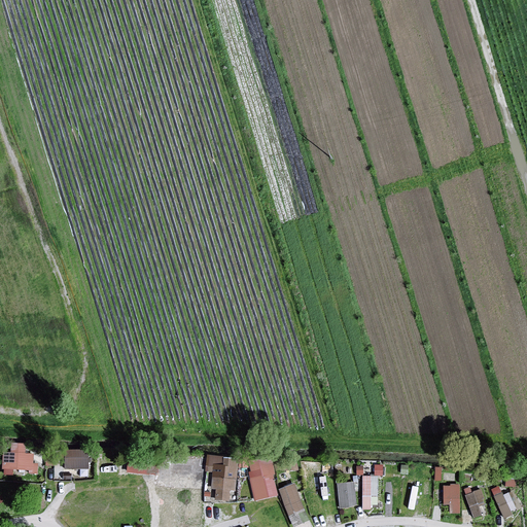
[(26,455),(27,447),(16,447),(15,454),(3,454),(2,470),(5,470),(5,476),(13,477),(13,471),(29,472),(29,476),(39,476),(39,465),(34,465),(34,455),(26,455)]
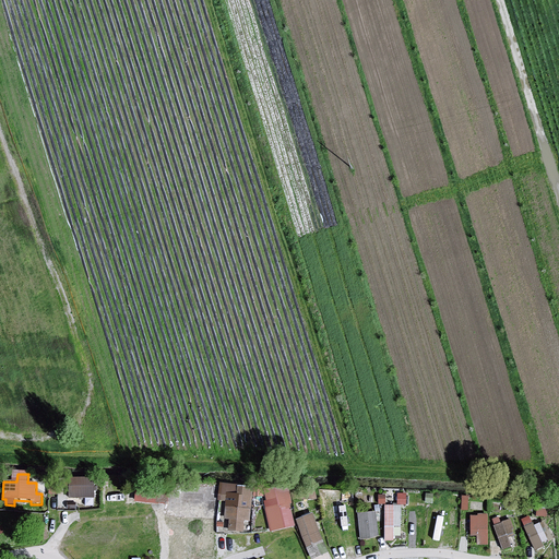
[(94,499),(94,478),(70,478),(70,499),(94,499)]
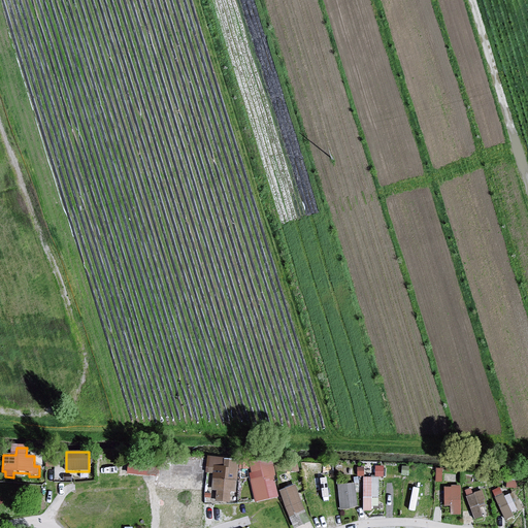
[(239,461),(210,459),(209,473),(207,502),(230,503),(230,493),(237,494),(239,461)]
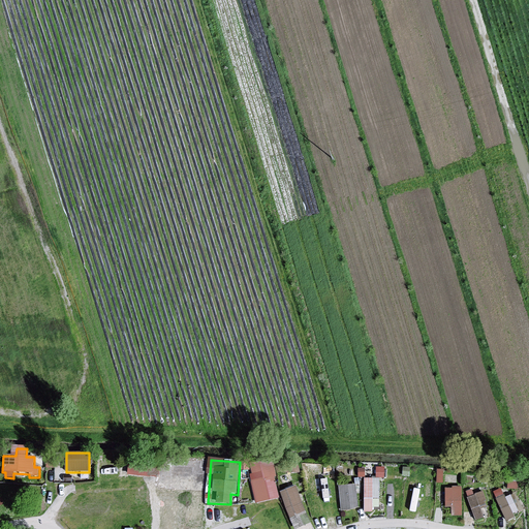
[(274,462),(249,467),(256,504),(280,499),(276,478),(277,477),(274,462)]
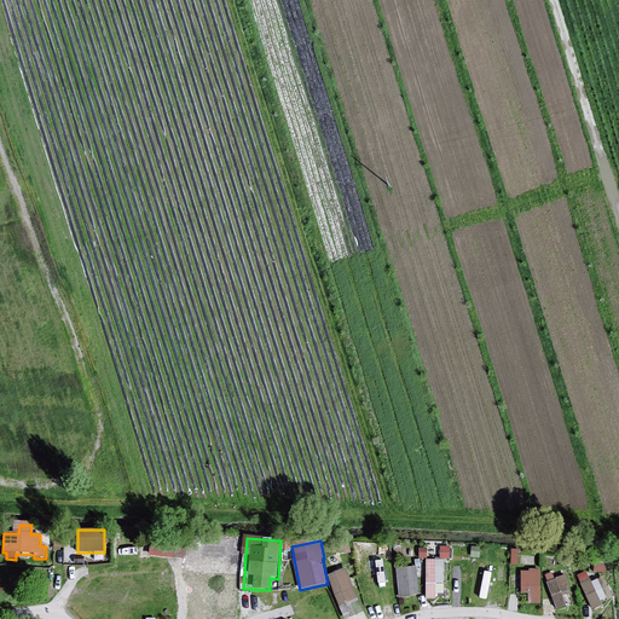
[(350,542),(324,543),(325,555),(352,554),(350,542)]
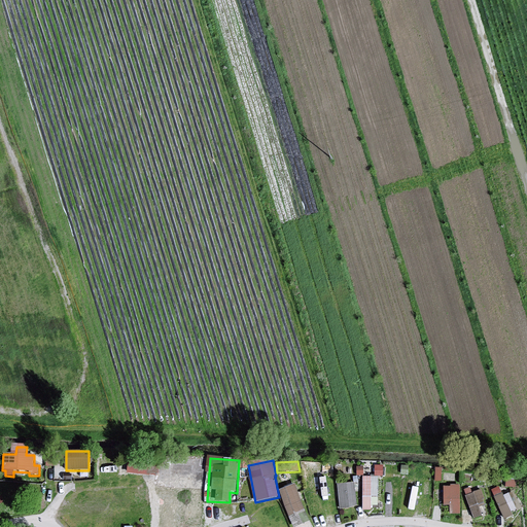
[(379,477),(362,477),(362,512),(372,512),(372,506),(379,506),(379,477)]
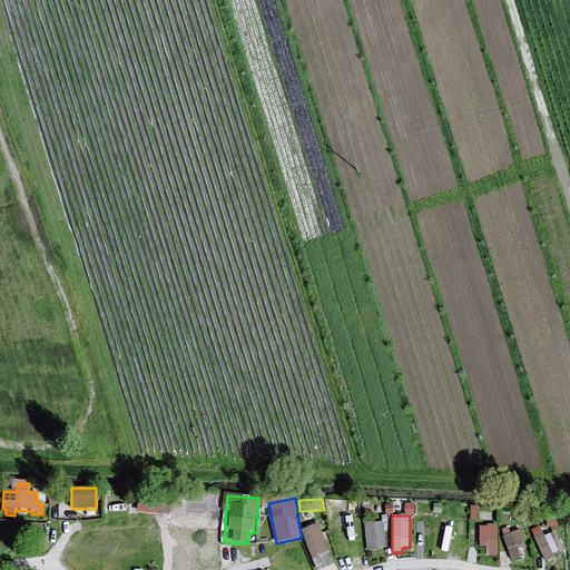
[(434,521),(415,520),(414,536),(433,537),(434,521)]
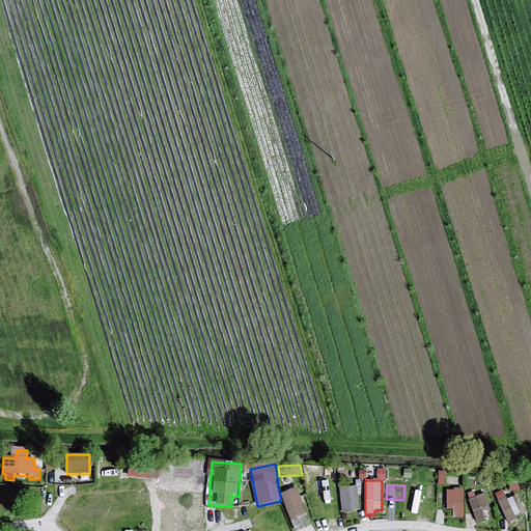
[(358,486),(341,488),(344,512),(361,510),(358,486)]
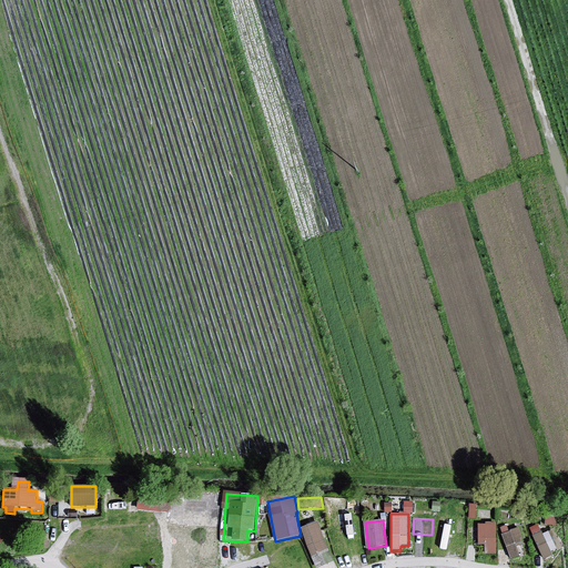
[(318,523),(301,529),(316,567),(320,567),(334,563),(318,523)]
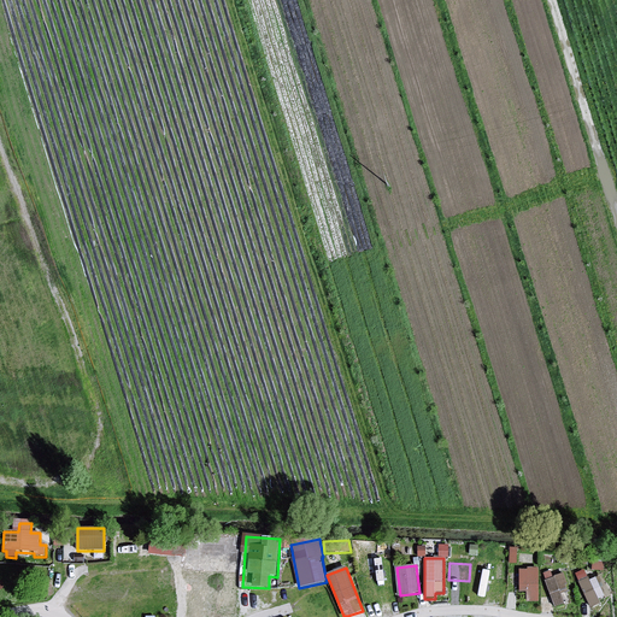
[(506,573),(474,569),(471,588),(505,592),(506,573)]
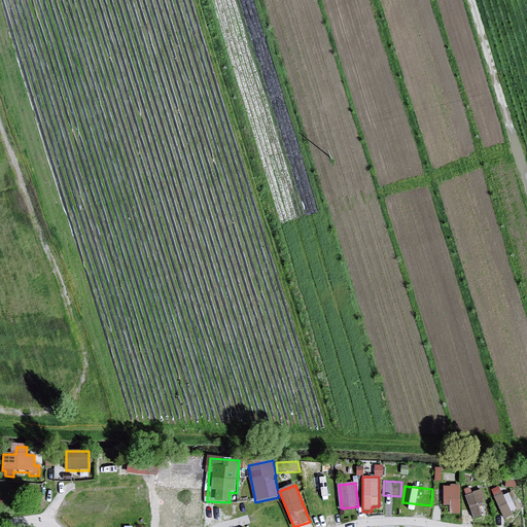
[(462,486),(451,486),(451,488),(445,488),(444,506),(452,507),(452,515),(461,516),(462,486)]
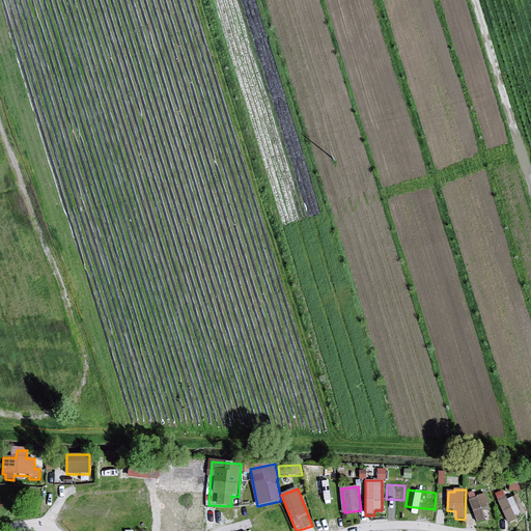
[(508,500),(503,490),(494,494),(509,524),(516,520),(515,516),(521,514),(512,498),(508,500)]
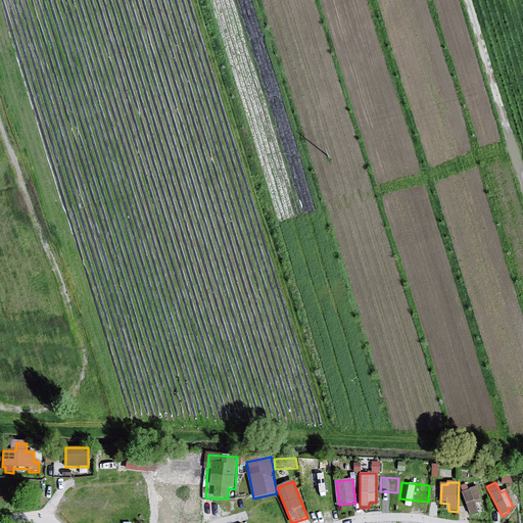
[(481,495),(477,486),(461,492),(470,516),(479,513),(476,505),(481,503),(479,496),(481,495)]
